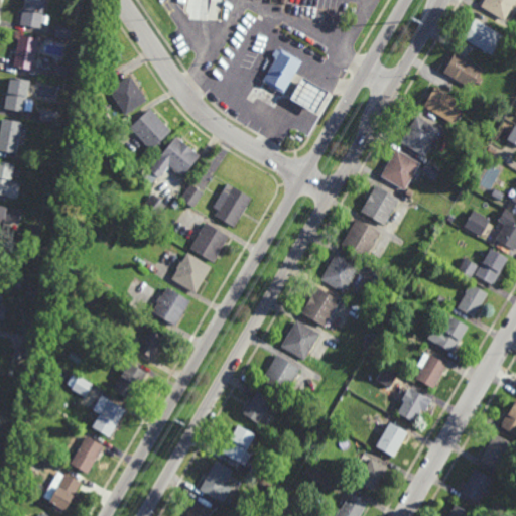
[(43,0),(38,27),(19,24),(22,0),(43,0)]
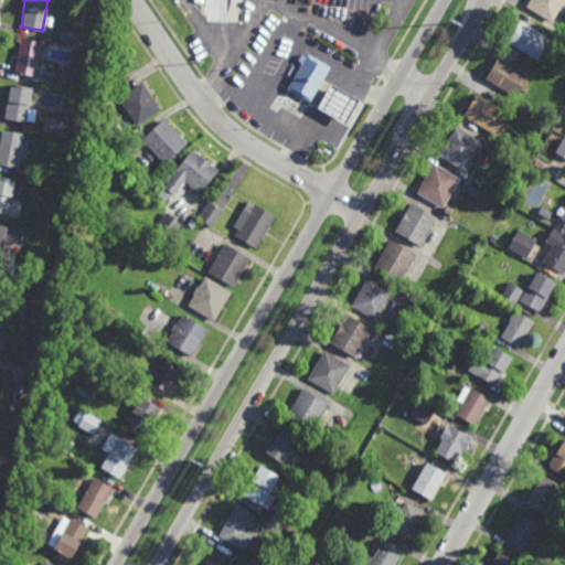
[(564,8),(563,11),(560,9),(552,22),(525,6),(529,0),(563,0),(562,3),(564,6),(564,8)]
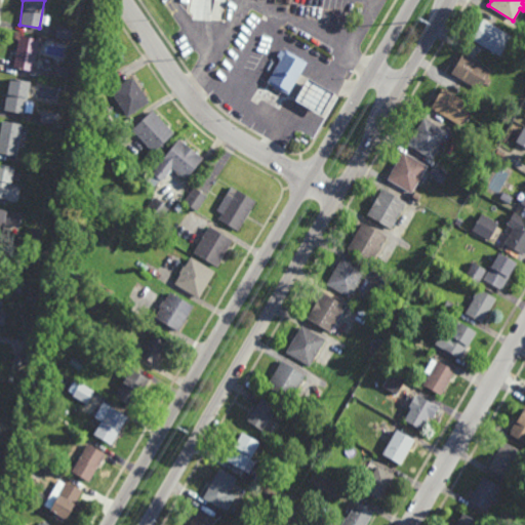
[(511,35),(500,55),(471,40),(475,32),(472,31),(476,23),(480,25),(483,18),(511,35)]
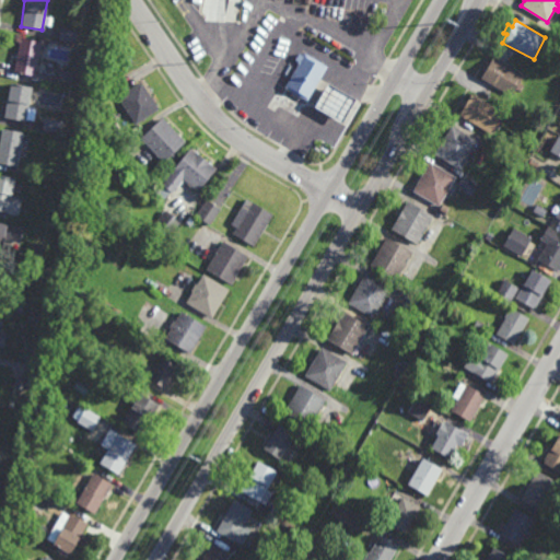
[(74,42),(59,39),(61,26),(77,30),(74,42)]
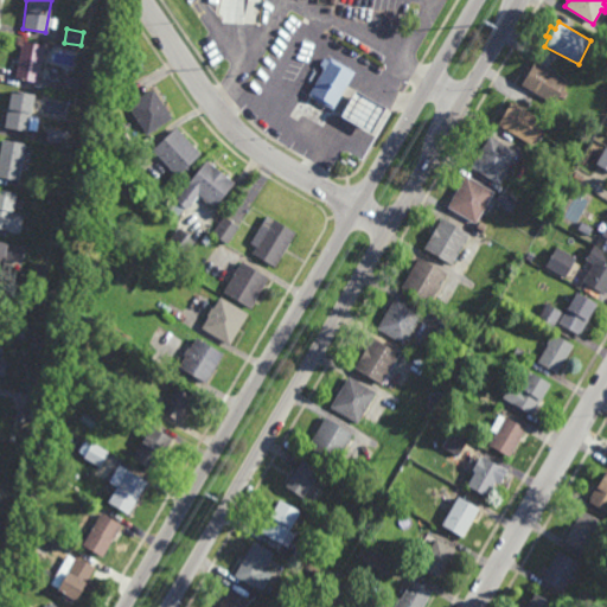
[(37,81),(16,77),(21,42),(44,45),(37,81)]
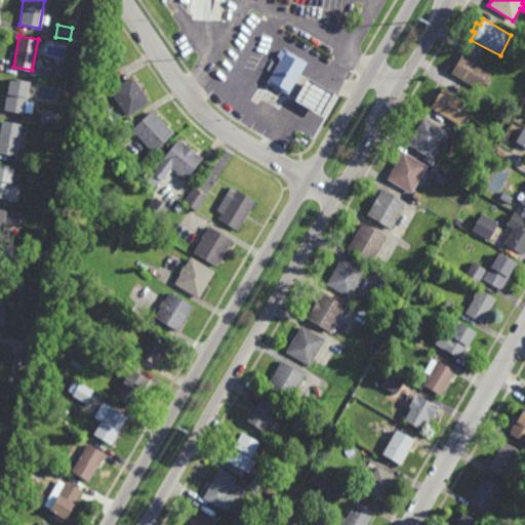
[(307,62),(287,93),(267,80),(280,57),(277,55),(280,49),(284,51),(285,49),(307,62)]
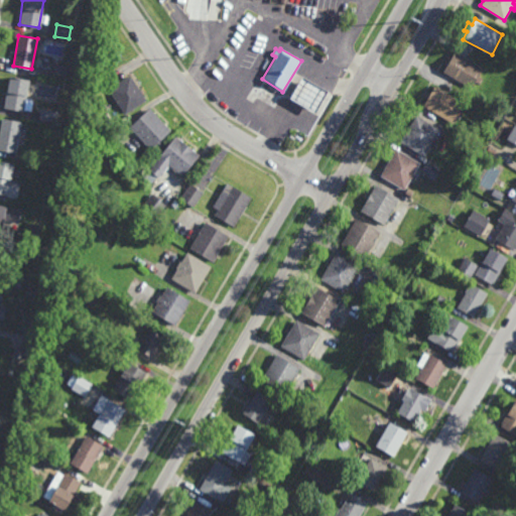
[(472,89),(443,72),(455,51),(484,69),(472,89)]
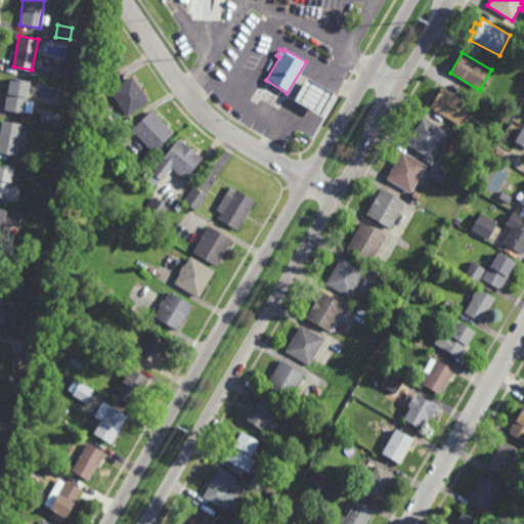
[(127,116),(111,90),(132,76),(148,101),(127,116)]
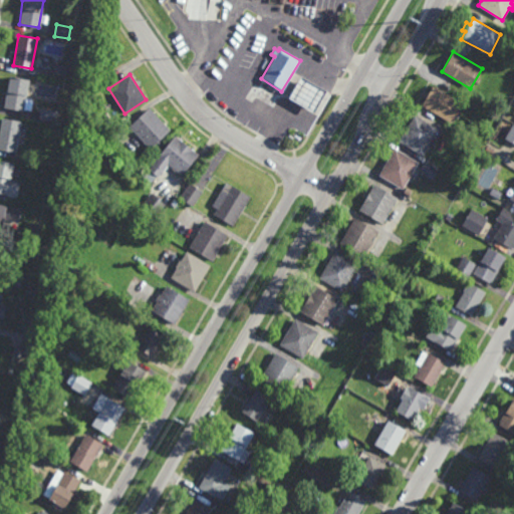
[(30,110),(23,109),(23,110),(3,106),(9,76),(29,79),(25,98),(32,99),(30,110)]
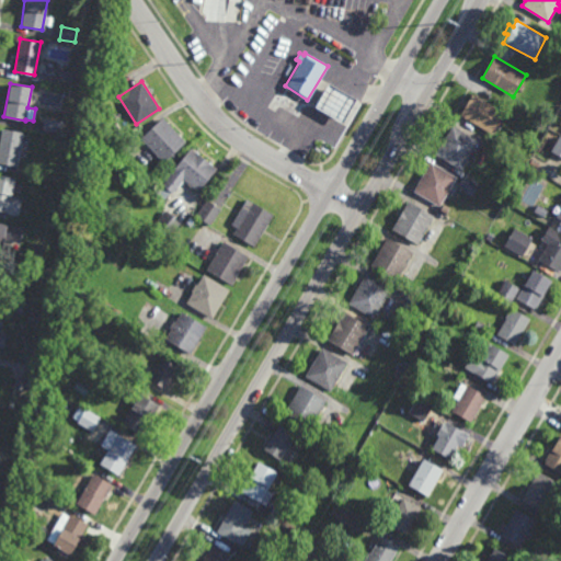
[(315,107),(343,123),(356,99),(327,83),(315,107)]
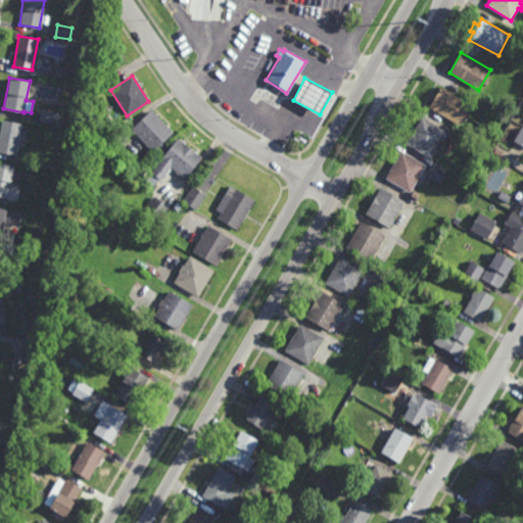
[(465,119),(463,117),(458,125),(428,106),(441,87),(470,104),(466,111),(468,112),(465,119)]
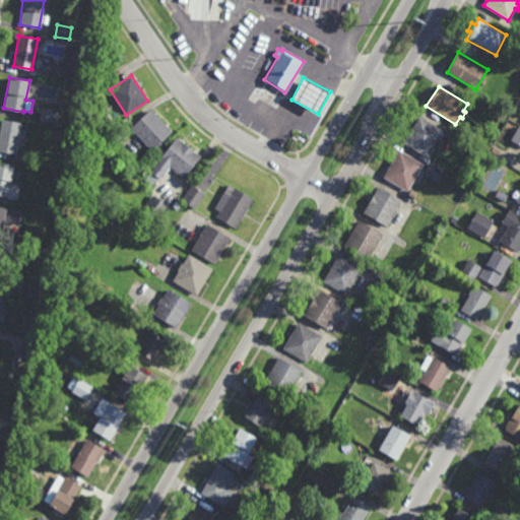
[(151,149),(131,127),(151,108),(172,130),(151,149)]
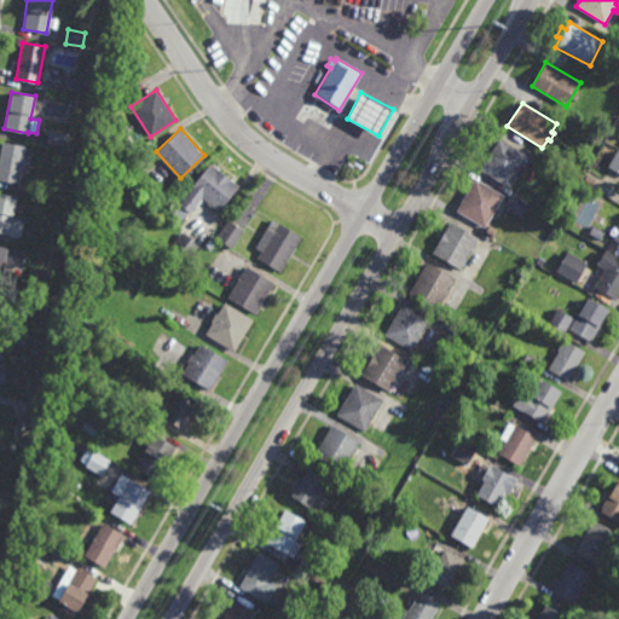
[(67,148),(46,144),(48,129),(69,133),(67,148)]
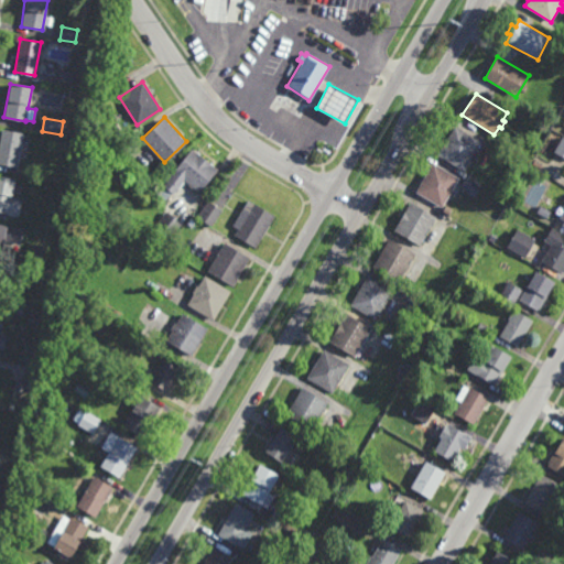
[(463,171),(437,155),(455,126),(480,141),(463,171)]
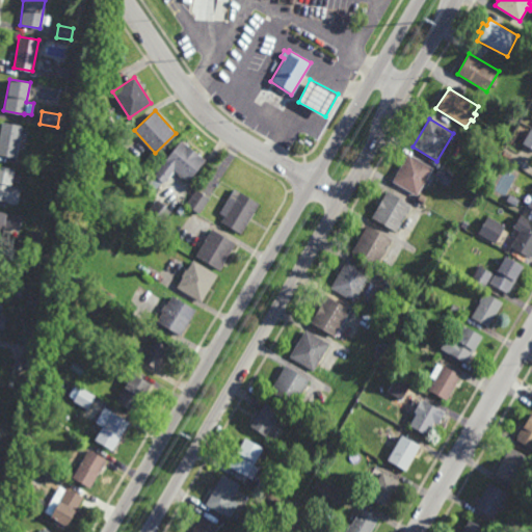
[(16,158),(0,155),(0,127),(1,122),(22,126),(16,158)]
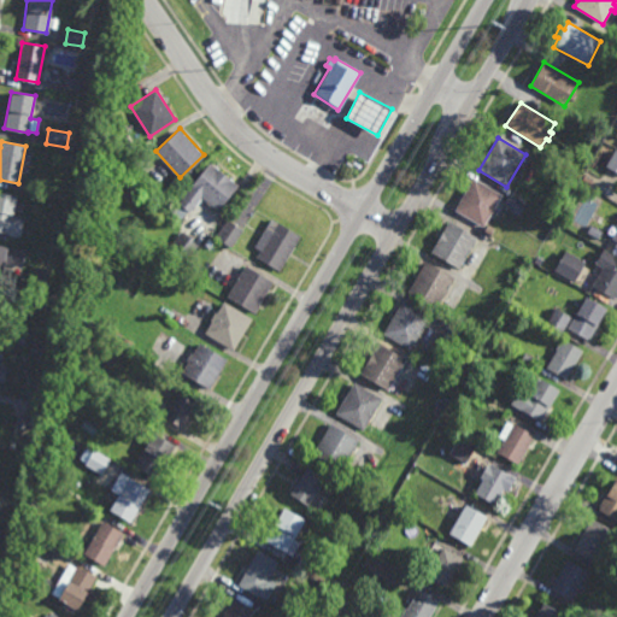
[(616,172),(606,166),(616,150),(616,172)]
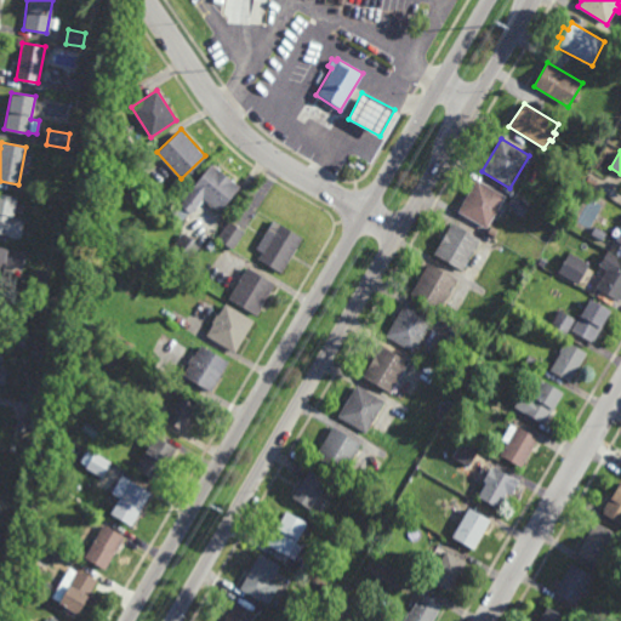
[(239,186),(220,211),(203,198),(192,212),(180,203),(211,163),(239,186)]
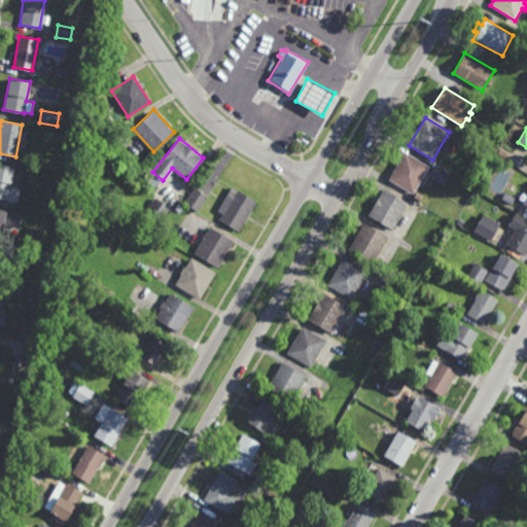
[(422,185),(419,183),(413,194),(388,179),(405,152),(429,167),(423,178),(425,179),(422,185)]
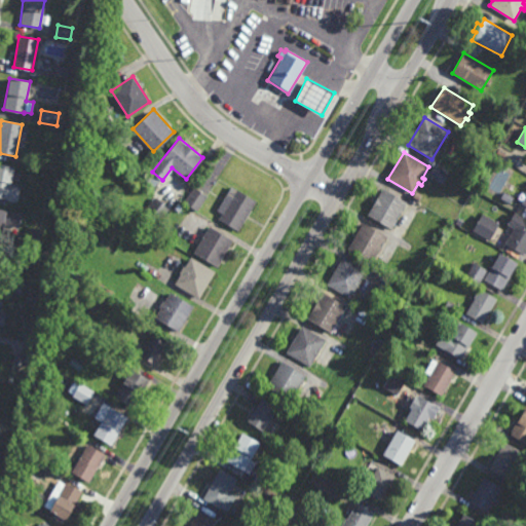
[(122,162),(118,157),(124,153),(127,157),(122,162)]
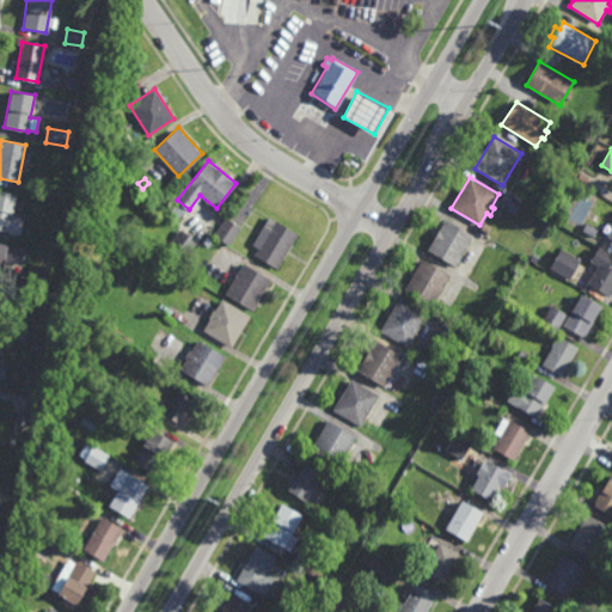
[(8,232),(0,230),(0,191),(16,195),(8,232)]
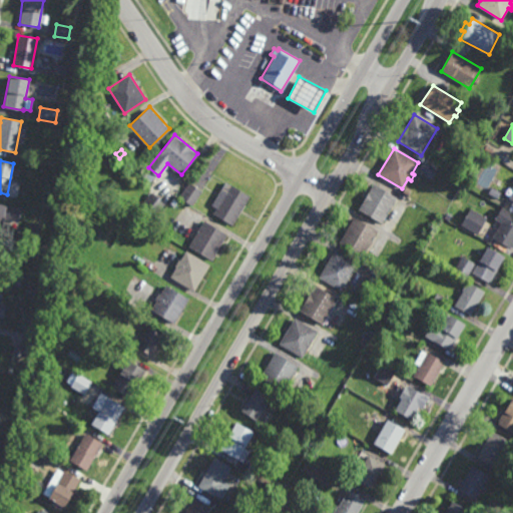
[(433,176),(421,169),(425,162),(437,170),(433,176)]
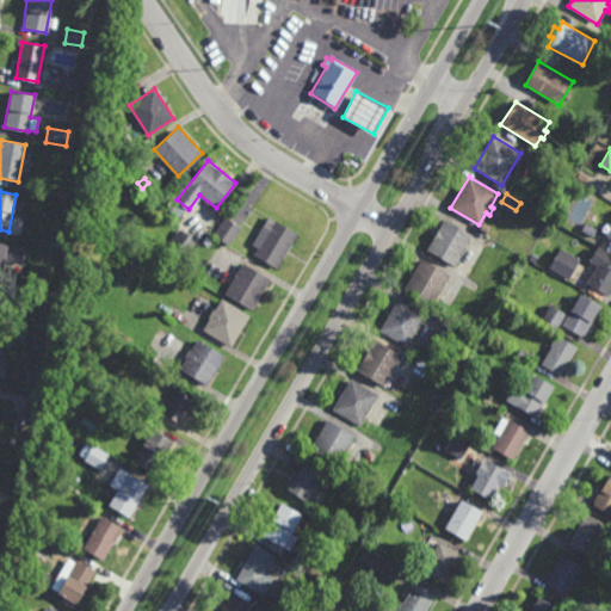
[(229,245),(214,234),(226,216),(241,227),(229,245)]
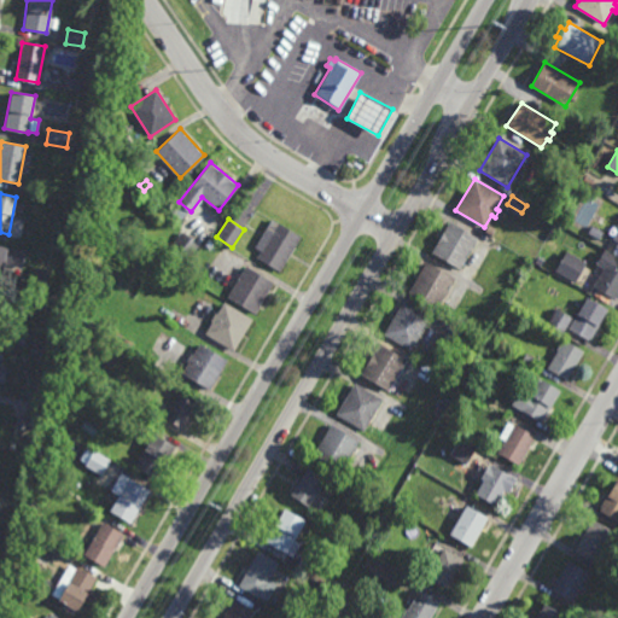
[(280,270),(256,256),(260,250),(255,246),(272,219),(301,235),(280,270)]
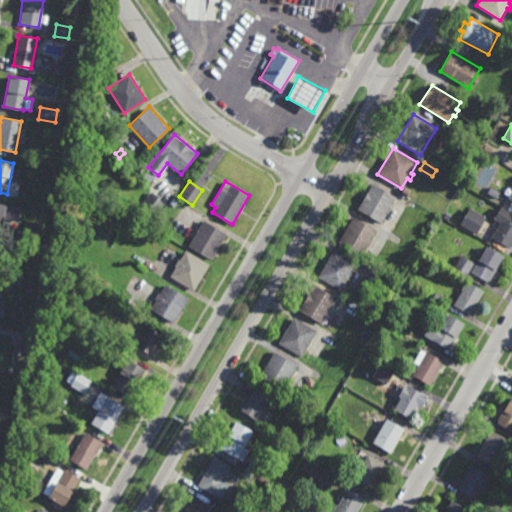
[(381,224),(357,209),(372,183),(396,198),(381,224)]
